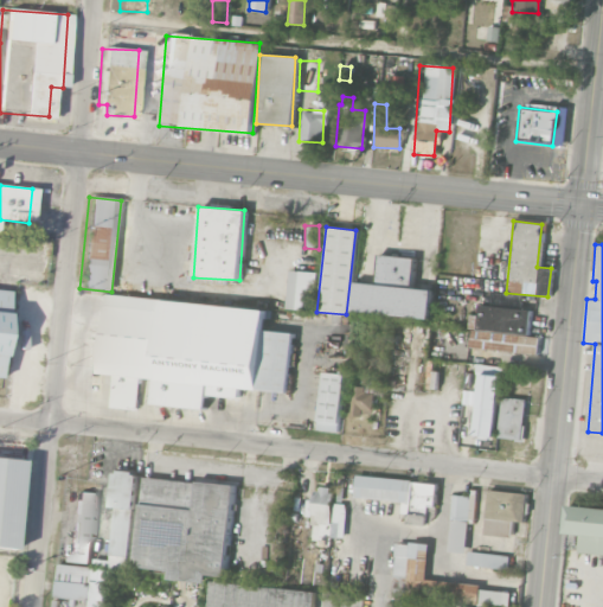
[(429,319),(431,291),(410,288),(412,259),(377,255),(374,285),(353,282),(351,312),(429,319)]
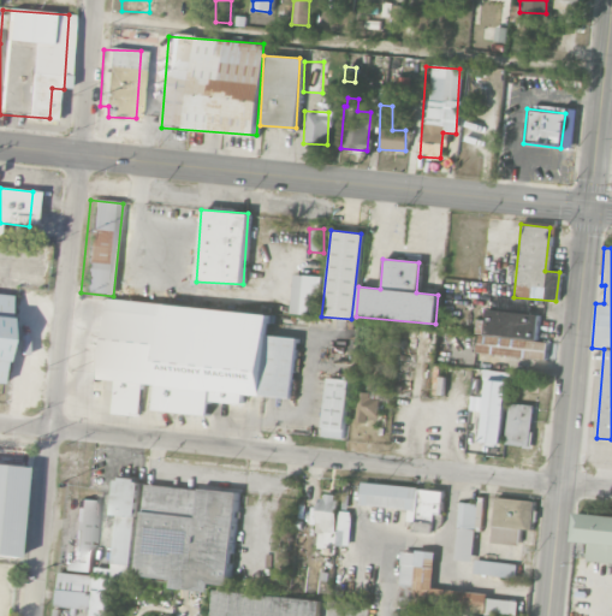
[(318,277),(291,274),(287,313),(314,315),(318,277)]
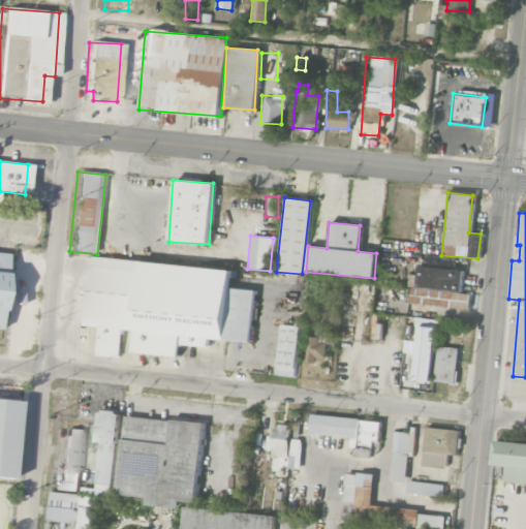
[(250,342),(254,290),(231,288),(233,269),(90,257),(85,325),(97,327),(94,355),(118,356),(120,330),(133,331),(131,352),(178,356),(179,345),(207,347),(208,339),(250,342)]
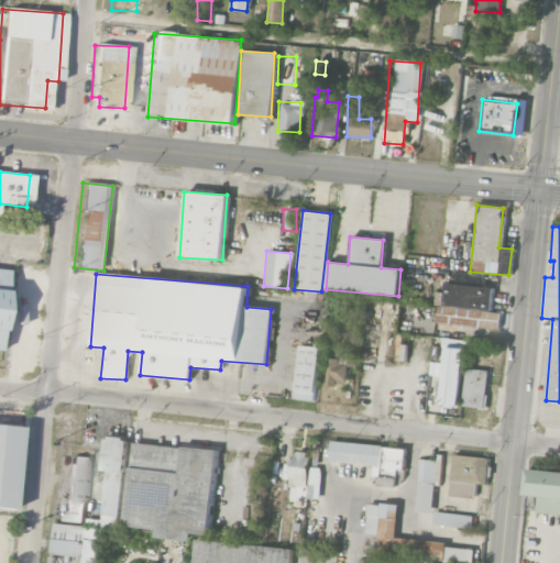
[(492,288),(443,283),(442,293),(435,293),(431,321),(496,329),(498,312),(490,311),(492,288)]
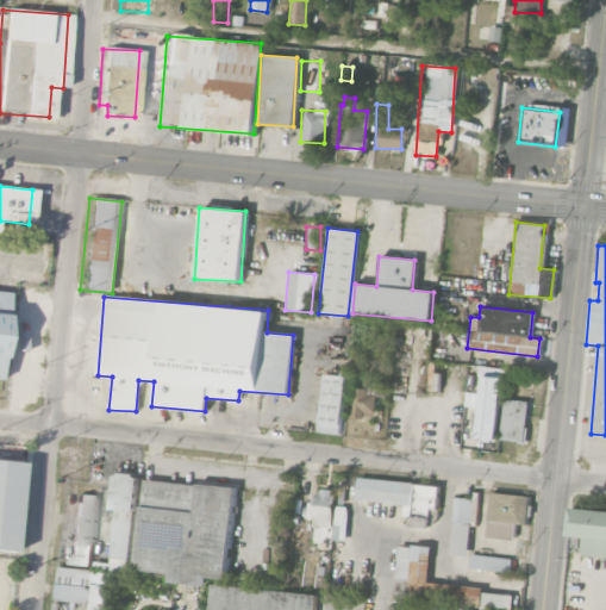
[(339,435),(342,375),(320,374),(318,434),(339,435)]
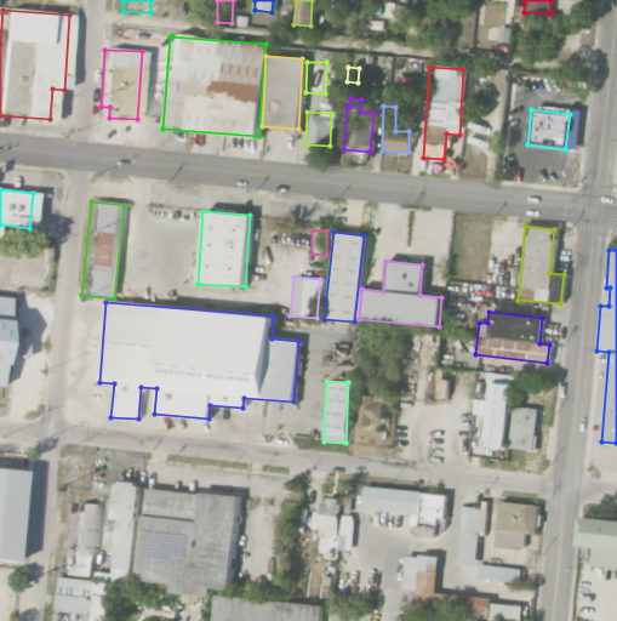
[(508,383),(489,382),(485,446),(506,448),(508,383)]
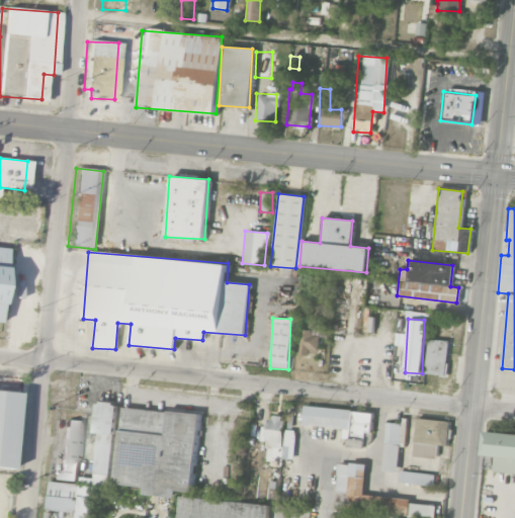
[(318,332),(299,332),(298,354),(317,354),(318,332)]
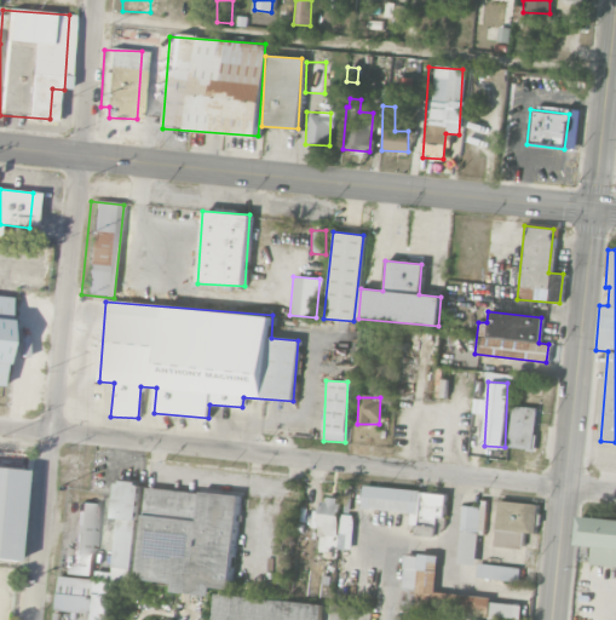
[(507,448),(533,449),(534,407),(510,407),(507,448)]
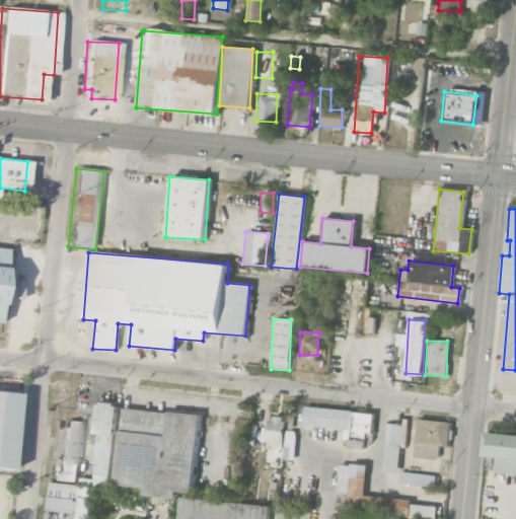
[(0,392),(16,394),(8,470),(0,469),(0,392)]
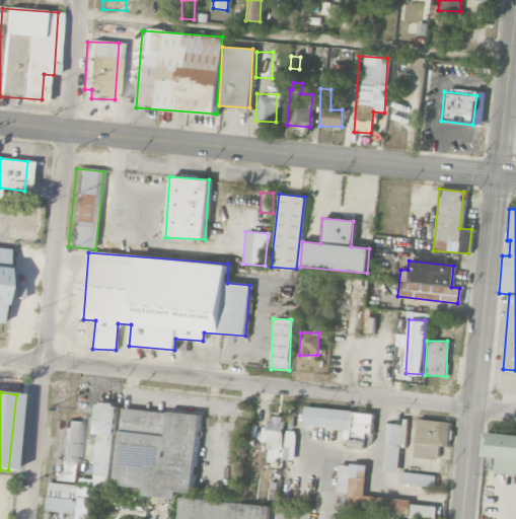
[(74,513),(73,518),(88,518),(91,487),(108,488),(116,403),(97,402),(92,478),(80,478),(79,485),(48,482),(46,511),(74,513)]
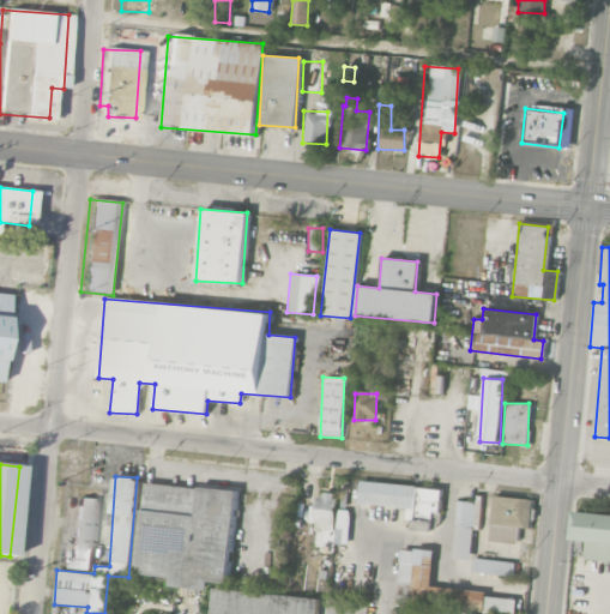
[(356,504),(404,507),(403,522),(430,524),(432,511),(438,512),(440,488),(358,481),(356,504)]
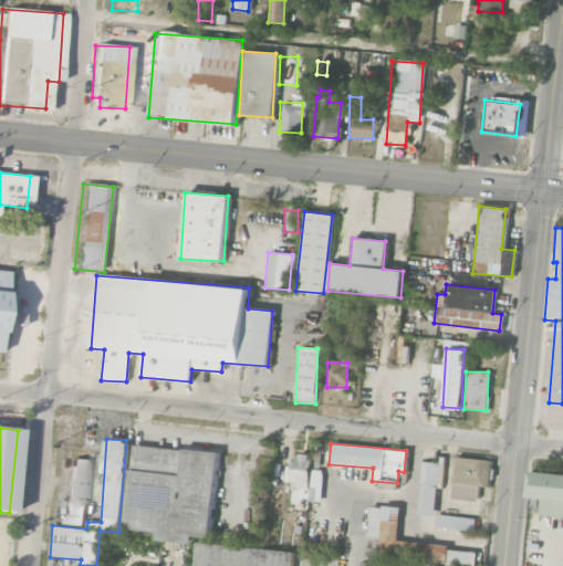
[(218,451),(131,446),(125,530),(157,532),(157,541),(191,543),(193,536),(212,537),(218,451)]
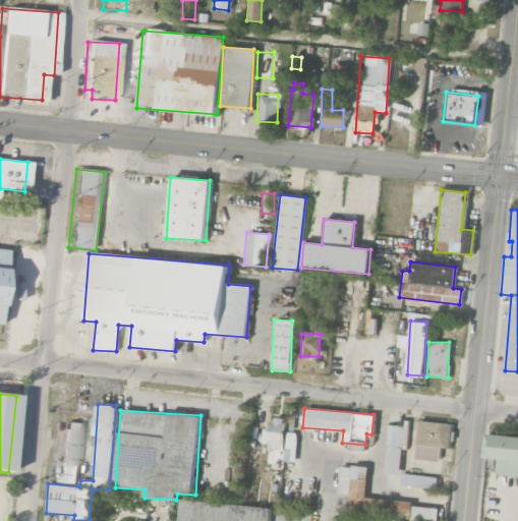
[(282,451),(284,419),(267,418),(266,450),(282,451)]
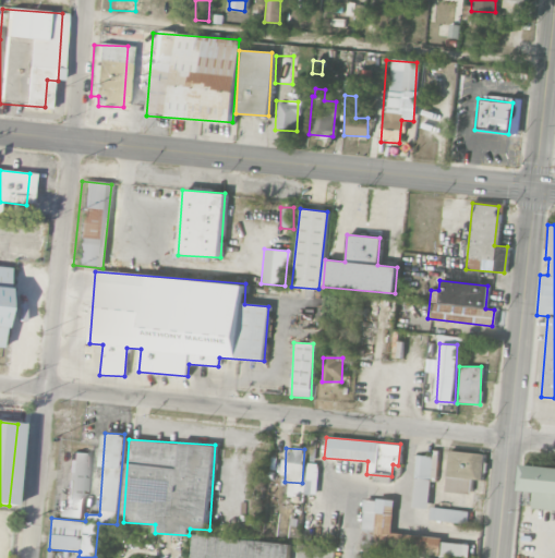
[(444,492),(468,494),(470,478),(480,480),(483,455),(448,450),(444,492)]
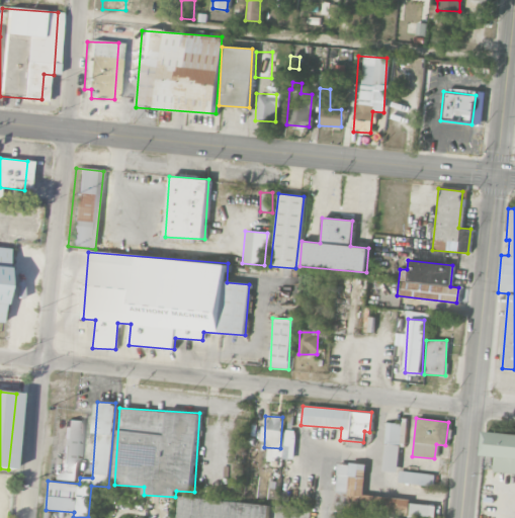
[(59,480),(77,481),(80,422),(62,421),(59,480)]
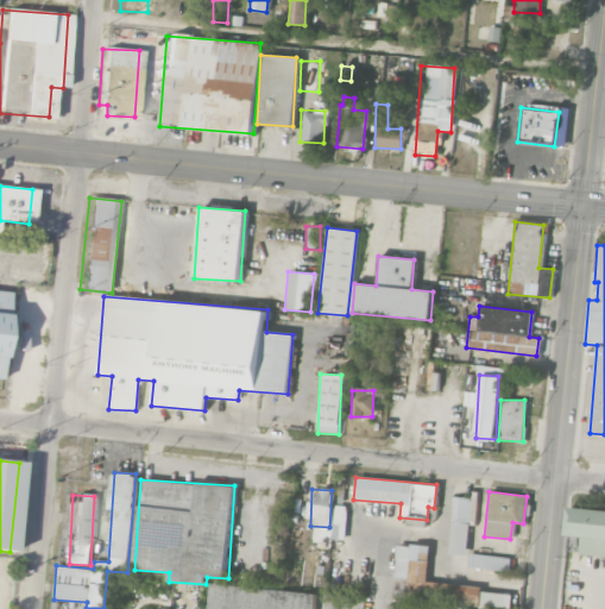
[(448,553),(466,554),(468,497),(451,496),(448,553)]
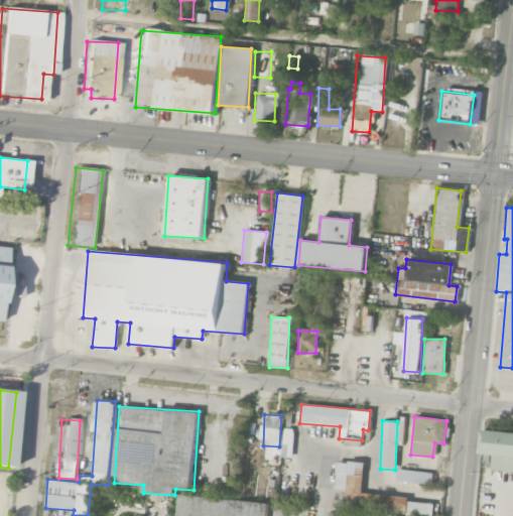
[(291,458),(292,428),(282,428),(281,457),(291,458)]
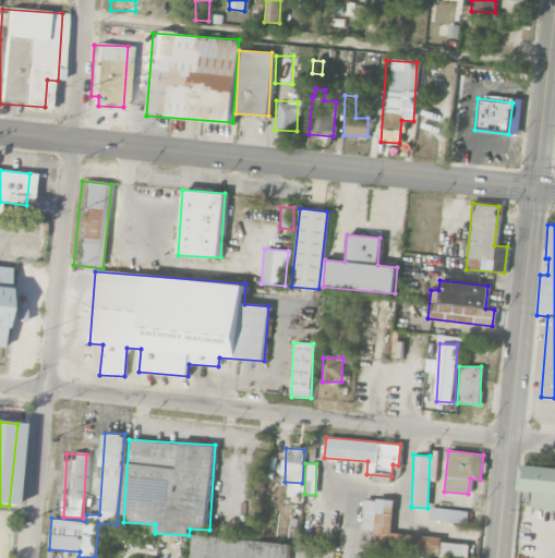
[(530,509),(554,510),(554,468),(519,465),(518,490),(531,492),(530,509)]
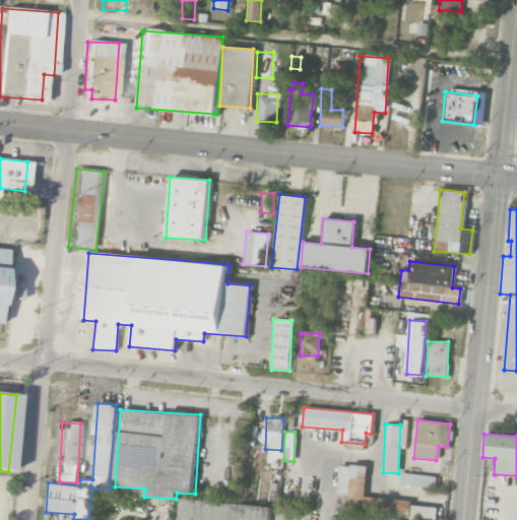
[(334,512),(408,516),(409,501),(363,498),(365,466),(336,464),(334,512)]
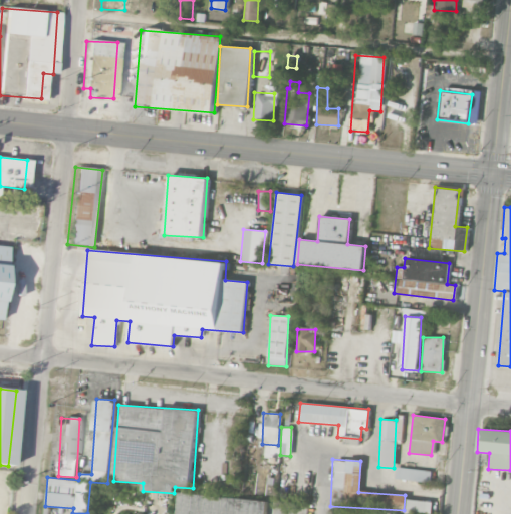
[(393,478),(428,483),(430,472),(395,467),(393,478)]
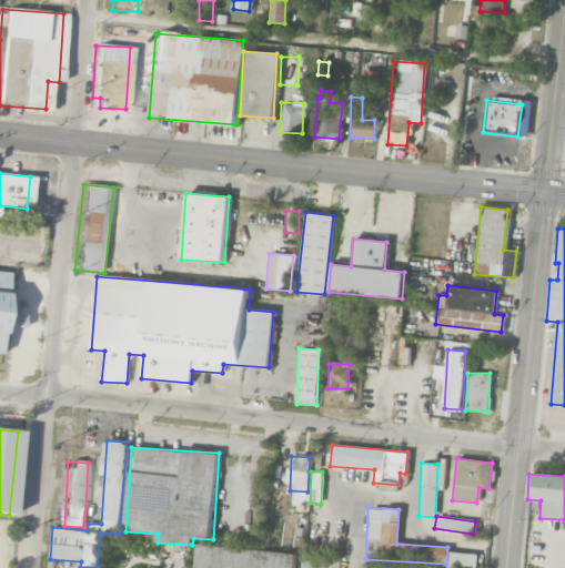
[(291,567),(293,554),(195,545),(192,567),(291,567)]
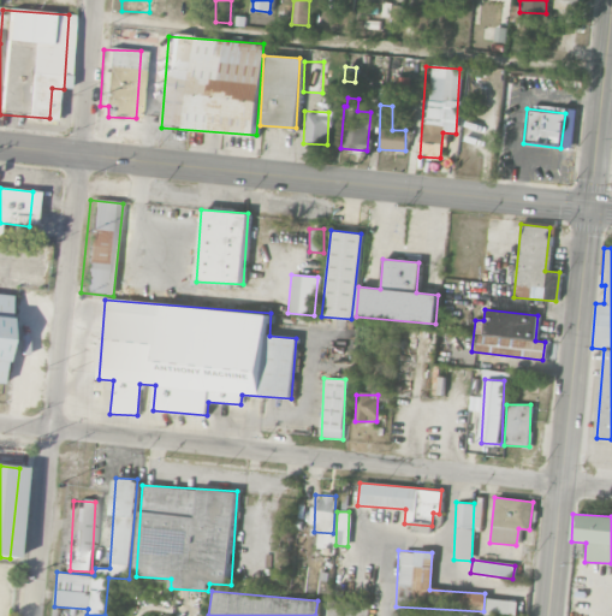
[(515,615),(516,602),(486,598),(485,612),(515,615)]
